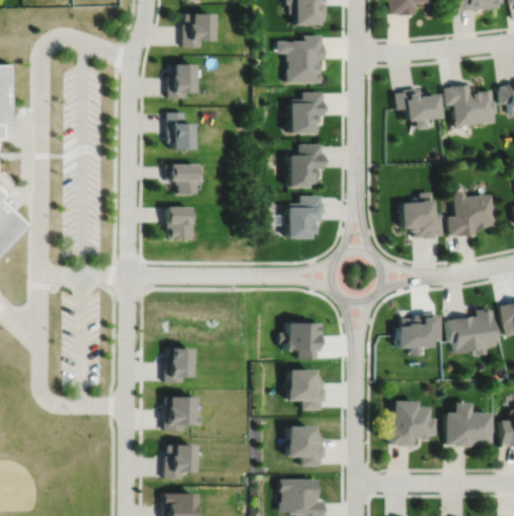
[(288,0),(288,7),(291,7),(291,13),(296,13),(296,22),(319,22),(319,19),(324,19),(324,10),(325,10),(325,0),(288,0)]
